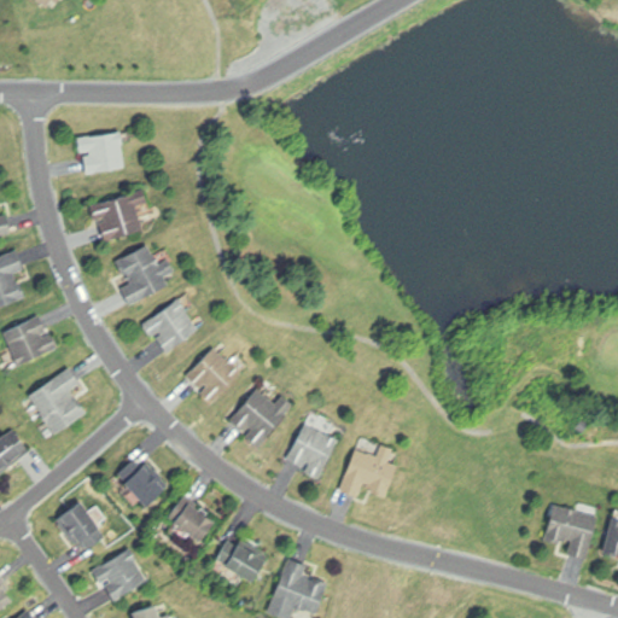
[(38,0),(54,10),(59,0),(38,0)]
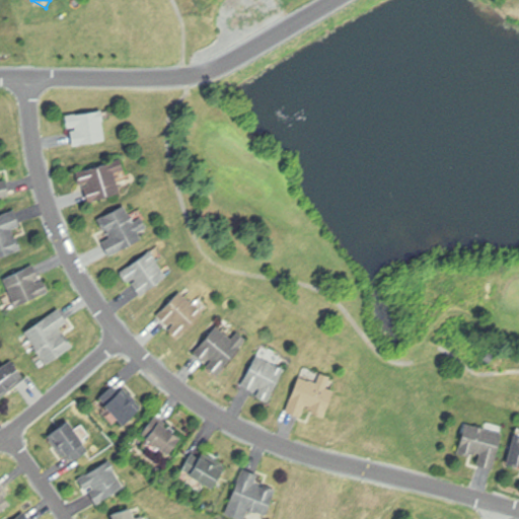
[(66,115),(102,108),(104,122),(103,122),(106,140),(75,145),(73,131),(76,131),(76,126),(68,128),(66,115)]
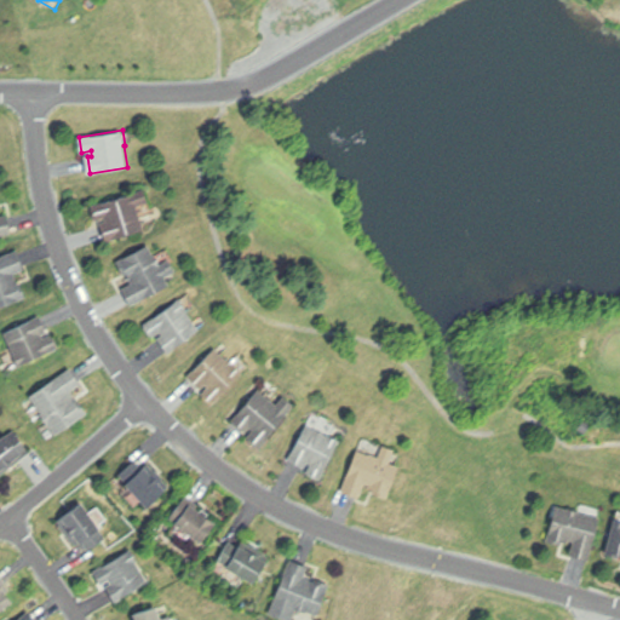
[(89,205),(145,188),(149,202),(137,206),(144,228),(107,240),(102,224),(105,223),(104,218),(93,220),(89,205)]
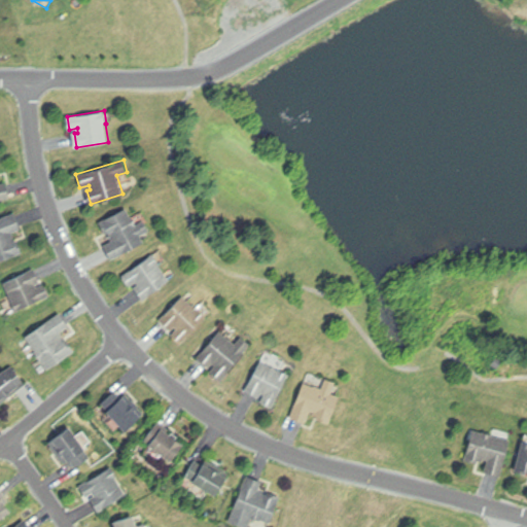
[(0,183),(7,182),(10,198),(0,200),(0,183)]
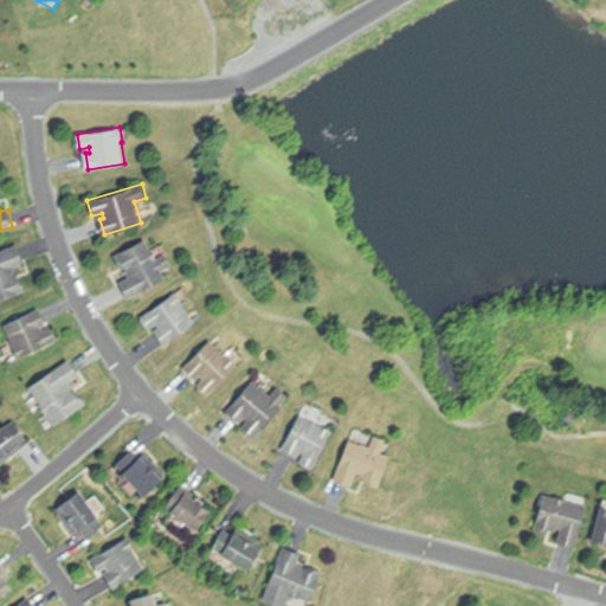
[(114,256),(147,238),(152,247),(153,246),(158,256),(166,251),(174,265),(163,271),(167,278),(129,298),(121,282),(129,277),(124,266),(121,269),(114,256)]
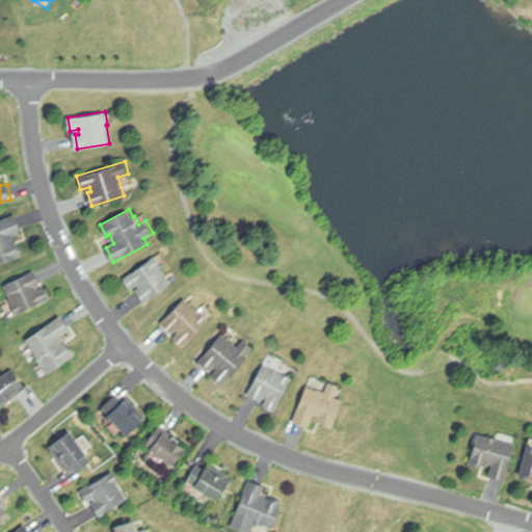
[(0,219),(15,214),(22,232),(14,235),(17,244),(20,243),(24,256),(0,263),(0,219)]
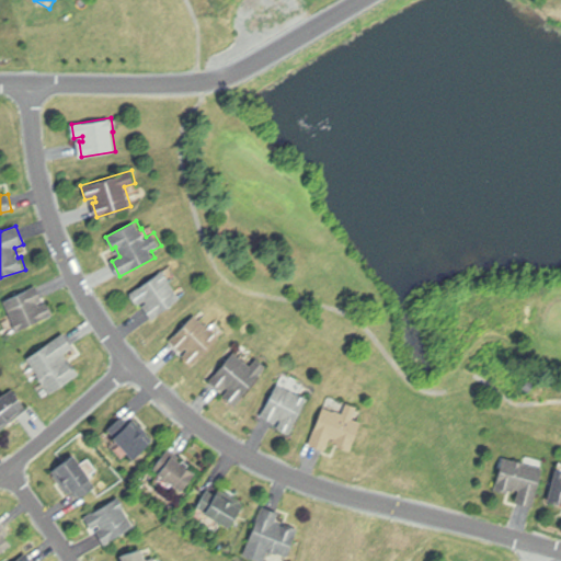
[(130,294),(163,270),(171,281),(170,282),(182,298),(153,320),(144,307),(148,304),(146,300),(139,305),(130,294)]
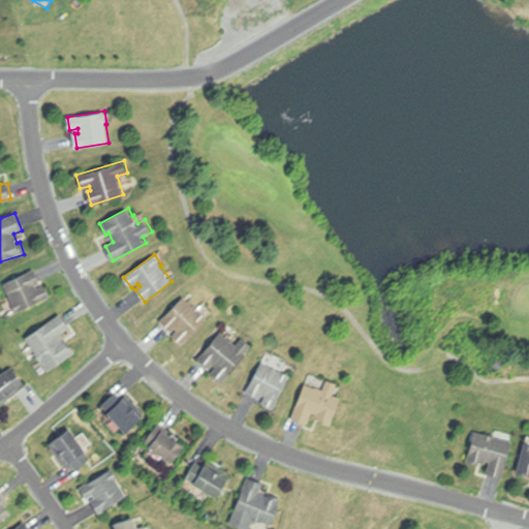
[(3,283),(34,268),(42,283),(36,286),(38,288),(44,285),(50,297),(18,312),(3,283)]
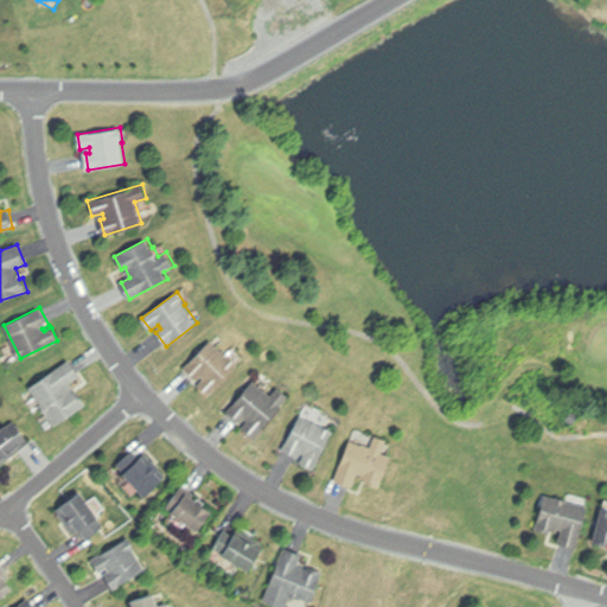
[(184,369),(211,340),(227,356),(228,355),(240,365),(209,396),(199,387),(205,381),(202,377),(198,382),(184,369)]
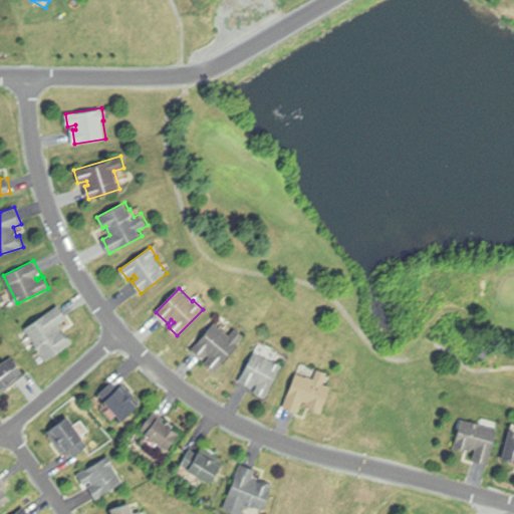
[(25,327),(58,305),(67,319),(59,324),(66,334),(67,333),(73,342),(46,360),(40,351),(39,352),(33,344),(35,342),(25,327)]
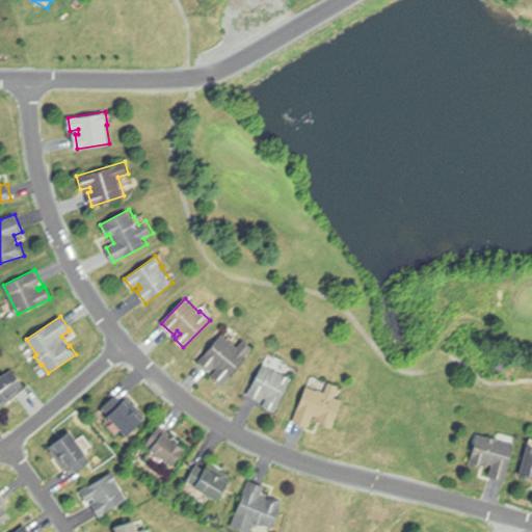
[(201,362),(222,335),(238,347),(244,340),(253,347),(223,383),(214,376),(218,370),(215,367),(212,371),(201,362)]
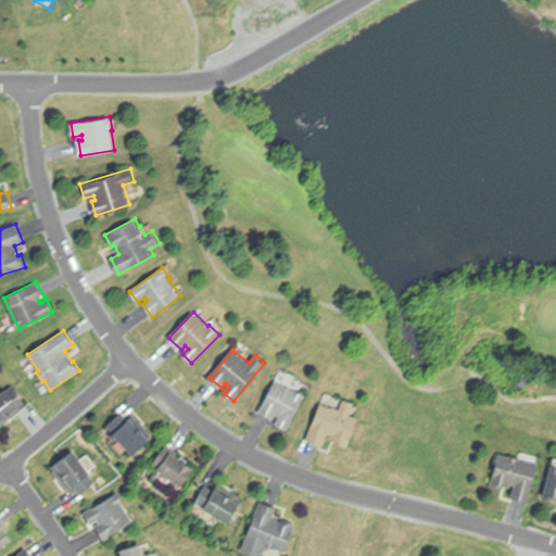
[(261,412),(277,381),(294,390),(295,389),(306,395),(287,430),(276,424),(279,417),(276,415),(274,419),(261,412)]
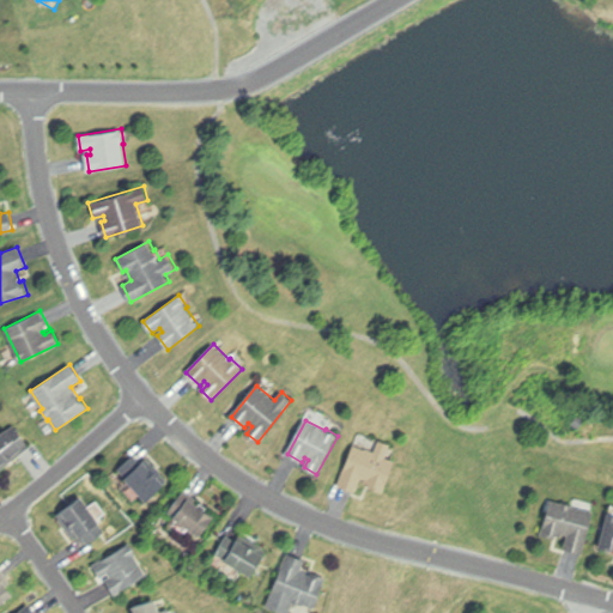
[(0,432),(6,428),(11,434),(18,428),(31,445),(0,469),(0,432)]
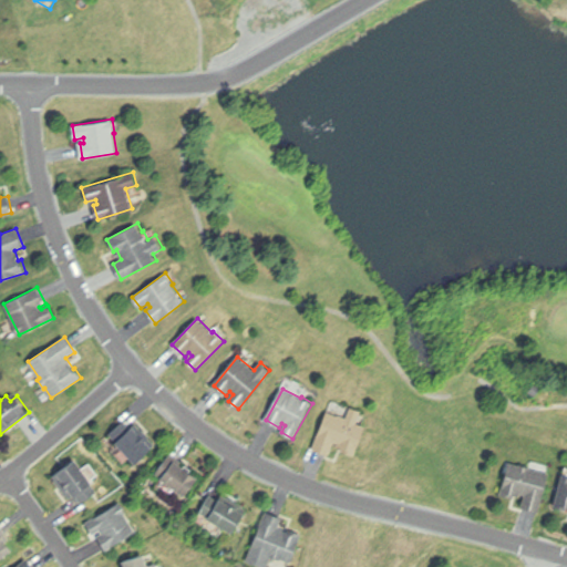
[(313,447),(328,411),(339,415),(339,414),(360,422),(360,423),(368,426),(358,452),(357,452),(354,455),(343,451),(343,449),(339,446),(340,444),(334,442),(330,453),(313,447)]
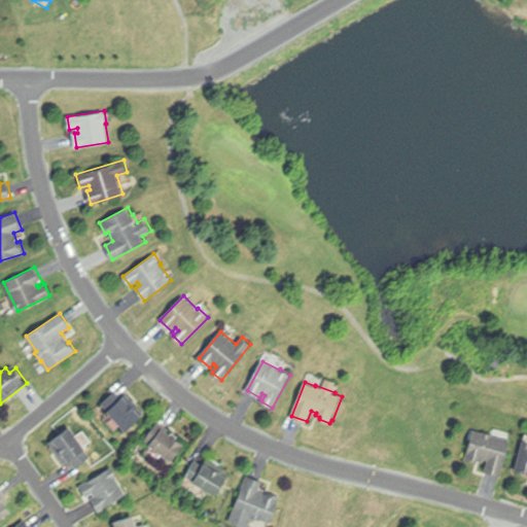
[(102,403),(116,391),(123,397),(124,396),(129,402),(130,401),(137,410),(136,411),(140,416),(124,431),(107,412),(108,411),(102,403)]
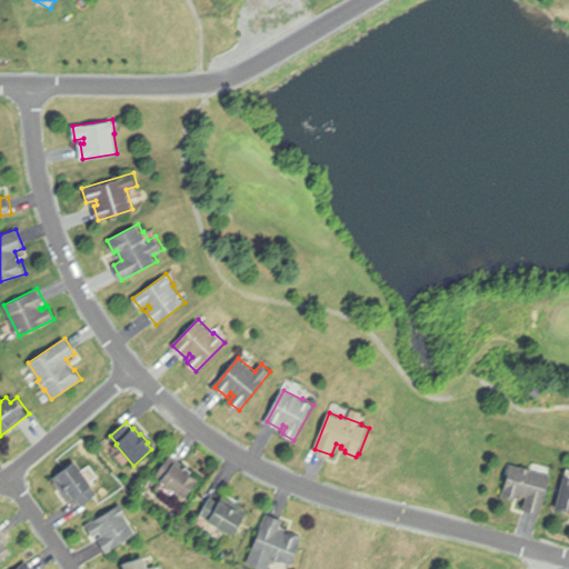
[(55,478),(77,461),(86,472),(89,469),(97,479),(92,482),(95,486),(92,487),(98,493),(82,503),(76,495),(70,499),(55,478)]
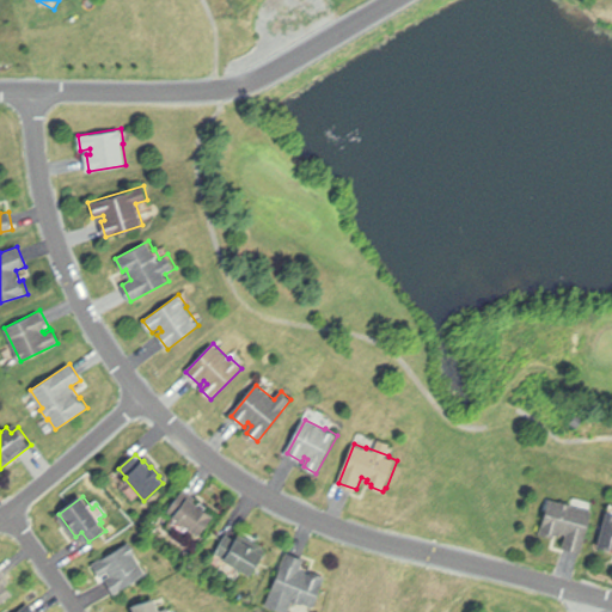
[(169,510),(181,496),(188,501),(189,499),(212,516),(199,534),(173,516),(175,515),(169,510)]
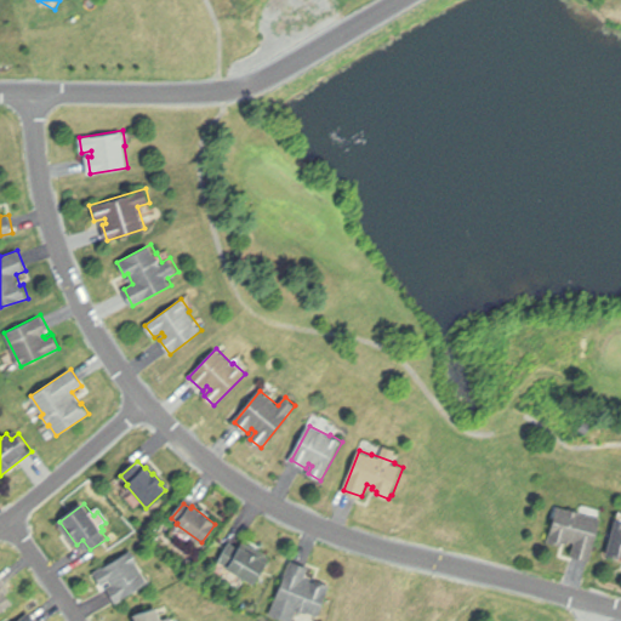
[(558,506),(569,510),(569,507),(581,511),(584,503),(604,510),(591,560),(571,556),(575,543),(569,541),(569,543),(563,541),(563,545),(550,541),(558,506)]
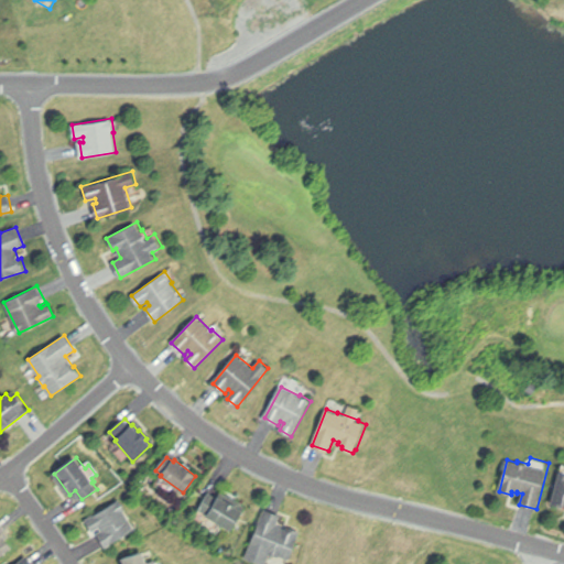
[(563,467),(563,507),(552,503),(563,467)]
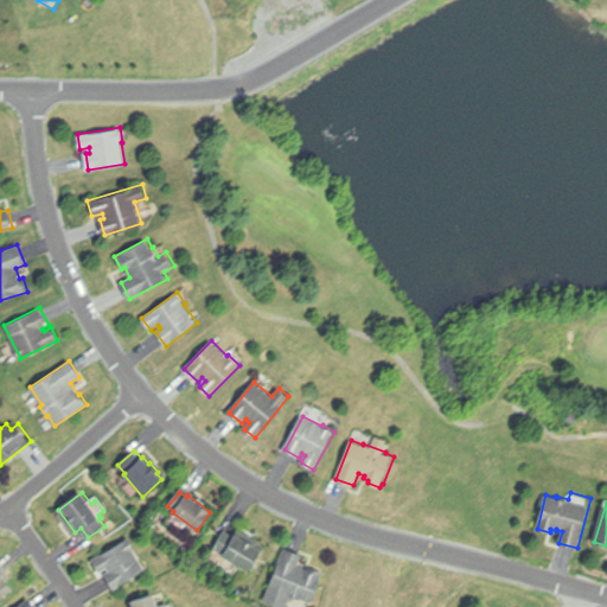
[(213,548),(225,530),(234,535),(236,531),(263,547),(249,570),(223,555),(224,554),(213,548)]
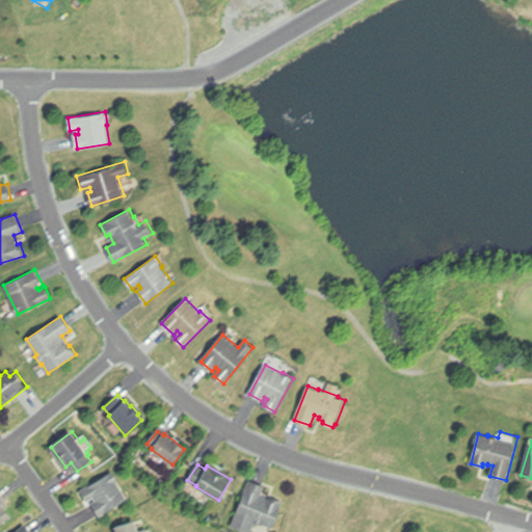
[(81,490),(113,471),(120,482),(118,482),(129,499),(100,516),(94,506),(98,504),(95,499),(88,502),(81,490)]
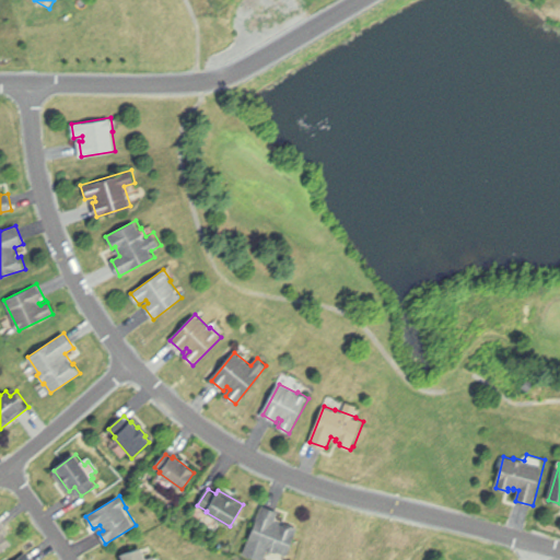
[(264,505),(279,512),(276,522),(287,526),(287,524),(299,528),(288,557),(277,552),(277,553),(268,550),(264,559),(260,559),(244,555),(264,505)]
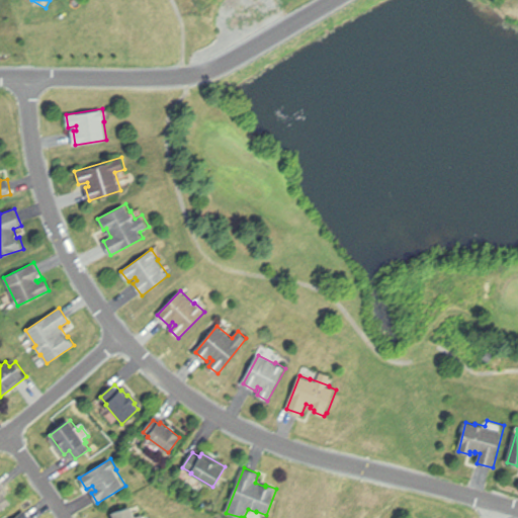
[(0,490),(2,489),(12,503),(0,511),(0,490)]
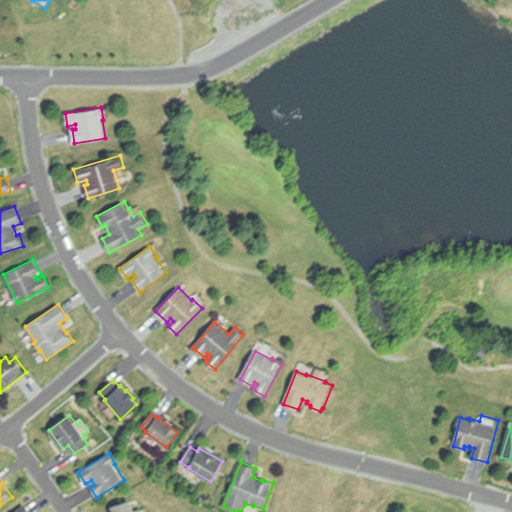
[(110,511),(109,507),(130,500),(134,511),(110,511)]
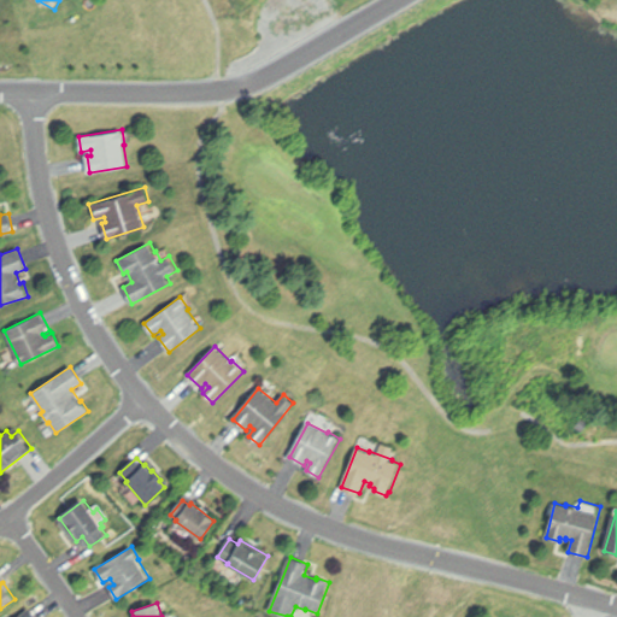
All buildings are outlined.
